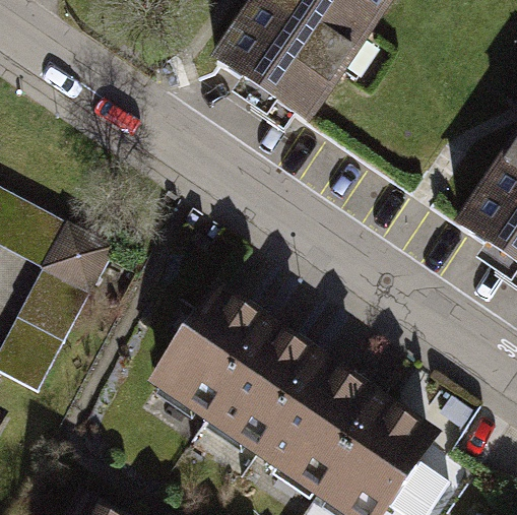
[(309,126),(394,0),(247,0),(208,58),(309,126)]
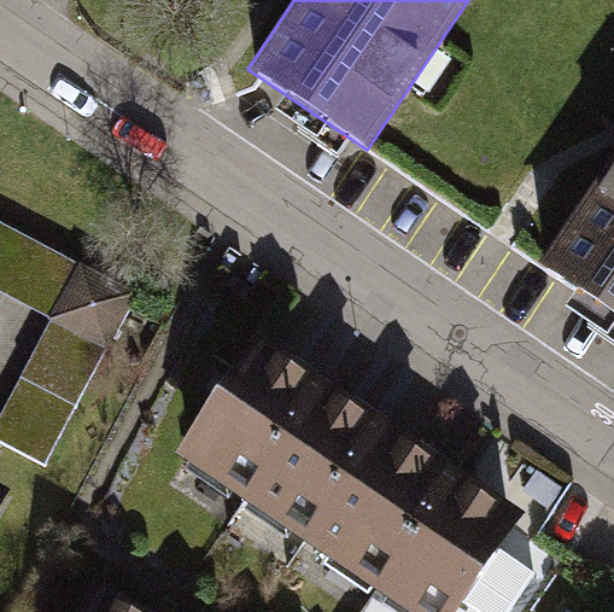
[(613,303),(613,155),(547,261),(613,303)]
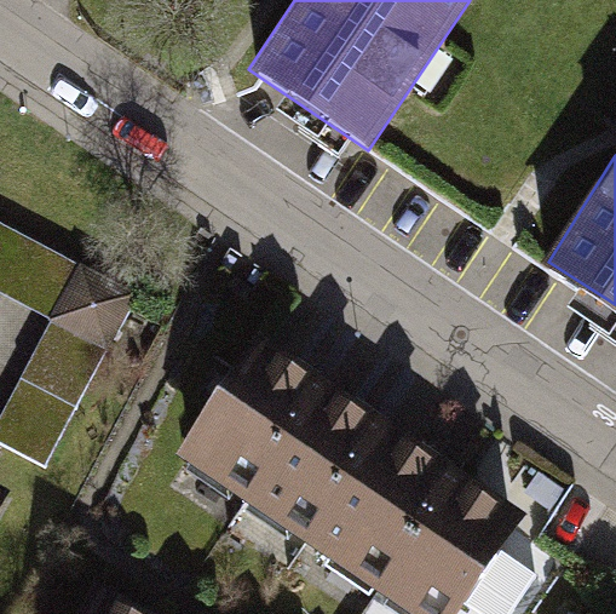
[(0,291),(50,316),(0,412),(0,442),(44,464),(132,288),(0,222),(0,291)]
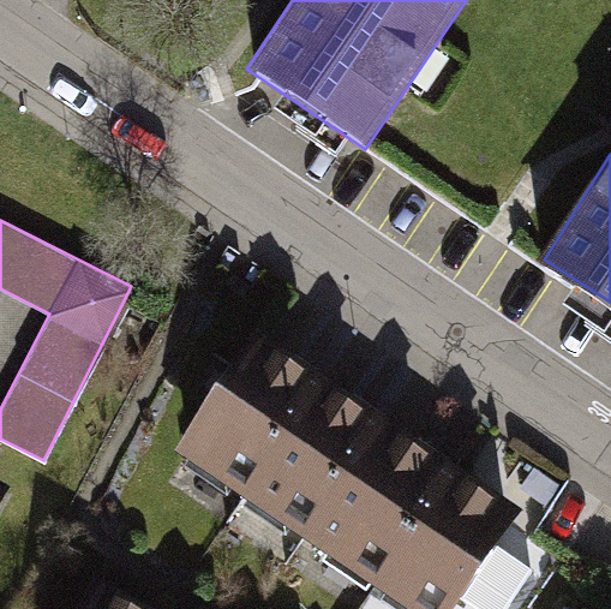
[(396,608),(447,608),(513,508),(249,338),(168,461),(396,608)]
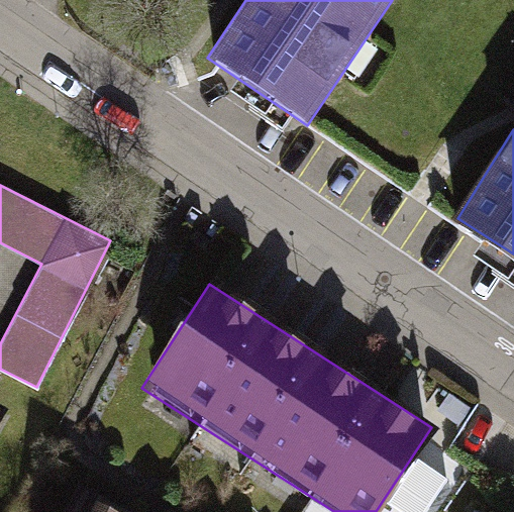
[(120,511),(78,489),(65,511),(120,511)]
